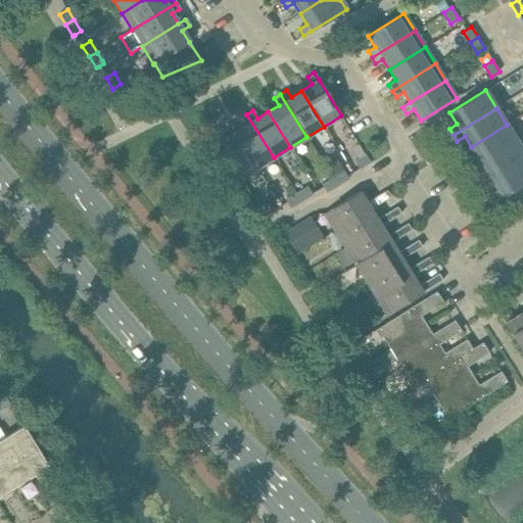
[(274,157),(246,114),(241,119),(245,126),(235,132),(257,168),(274,157)]
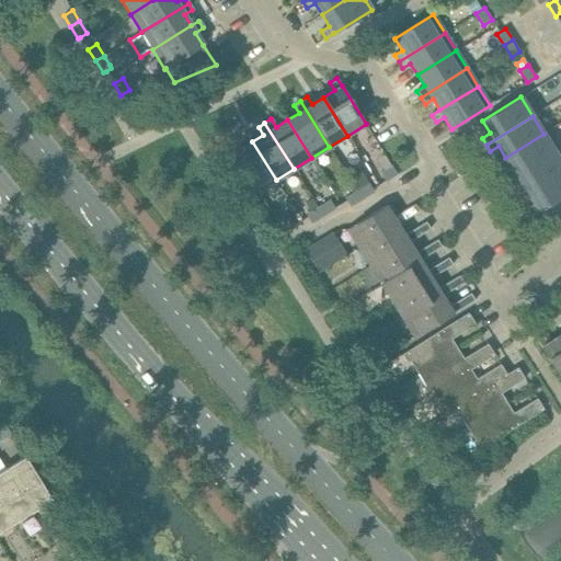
[(245,146),(232,153),(256,192),(276,180),(252,141),(248,134),(240,138),(245,146)]
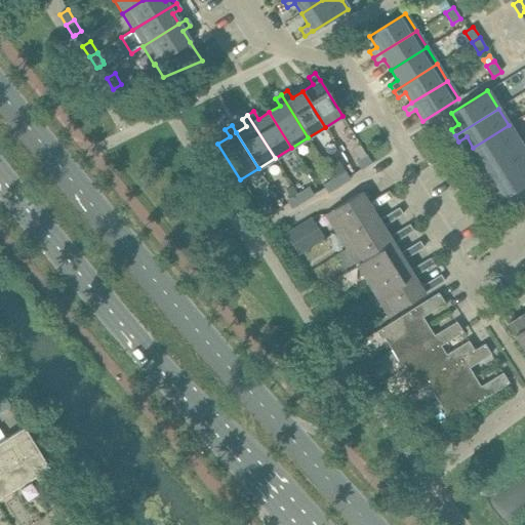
[(472,162),(476,168),(519,142),(509,125),(473,148),(479,158),(472,162)]
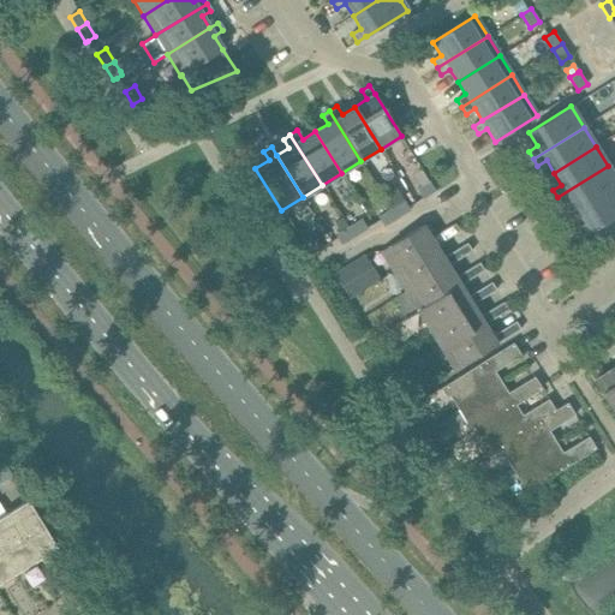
[(614,177),(608,166),(557,197),(562,204),(571,199),(578,212),(614,189),(614,177)]
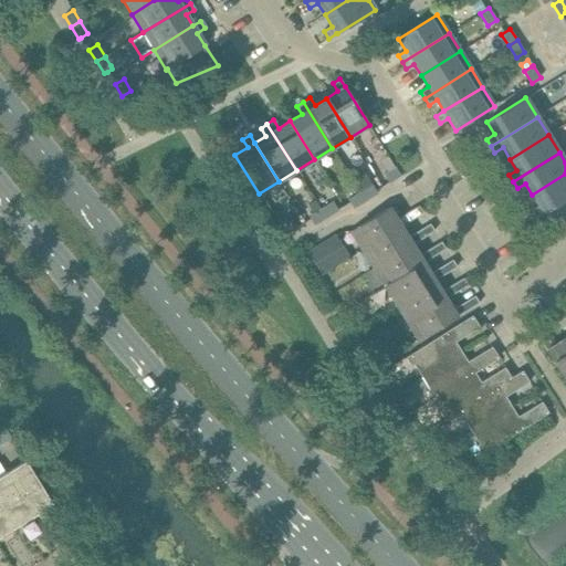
[(389,184),(400,177),(400,176),(395,167),(384,175),(389,184)]
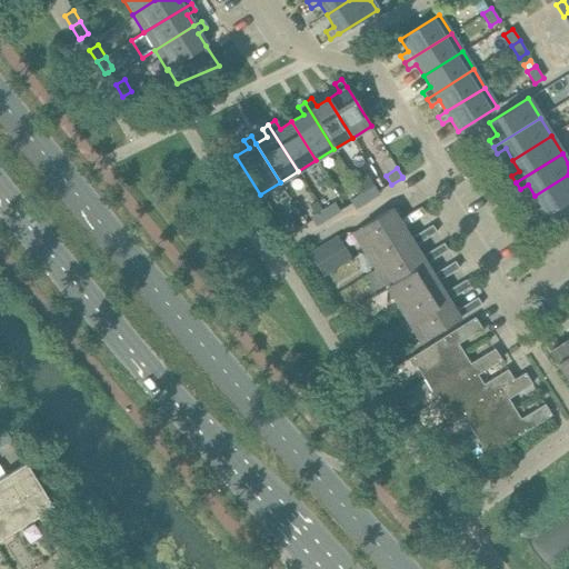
[(541,207),(533,212),(539,219),(547,215),(568,200),(568,175),(535,196),(541,207)]
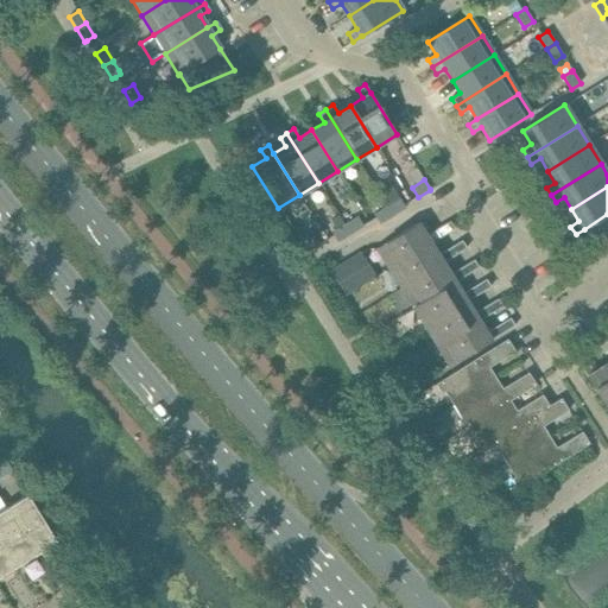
[(399,198),(386,207),(392,216),(405,208),(399,198)]
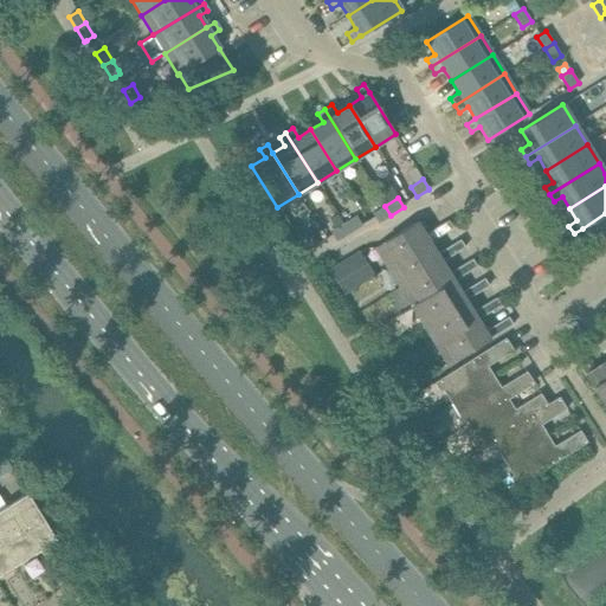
[(391,216),(385,206),(373,214),(379,223),(391,216)]
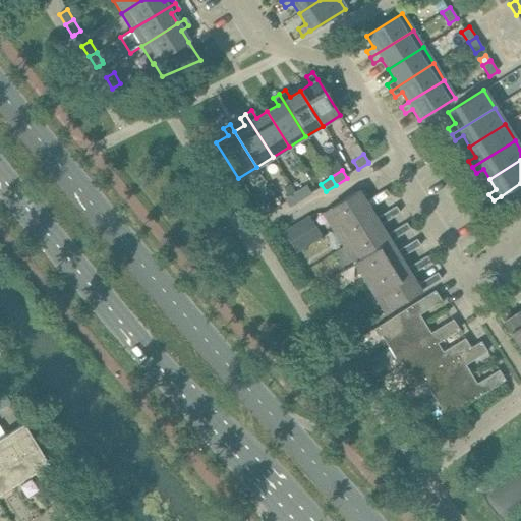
[(306,186),(295,192),(300,200),(310,193),(306,186)]
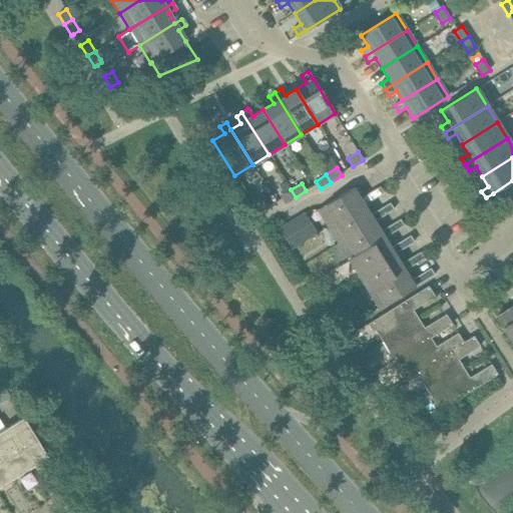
[(328,227),(363,205),(383,193),(379,186),(359,199),(352,188),(317,210),(328,227)]
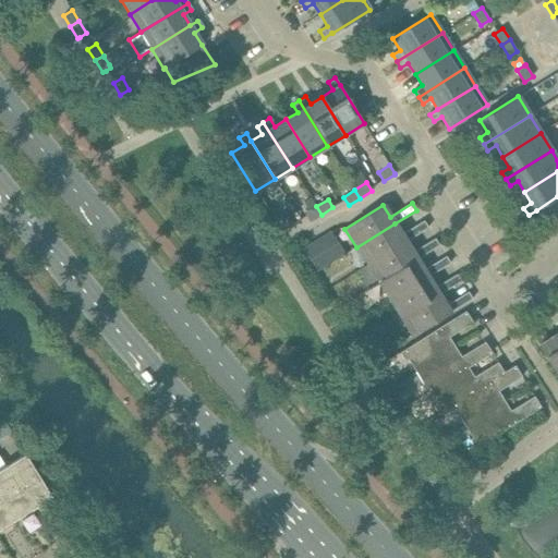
[(322,215),(316,206),(304,214),(310,222),(322,215)]
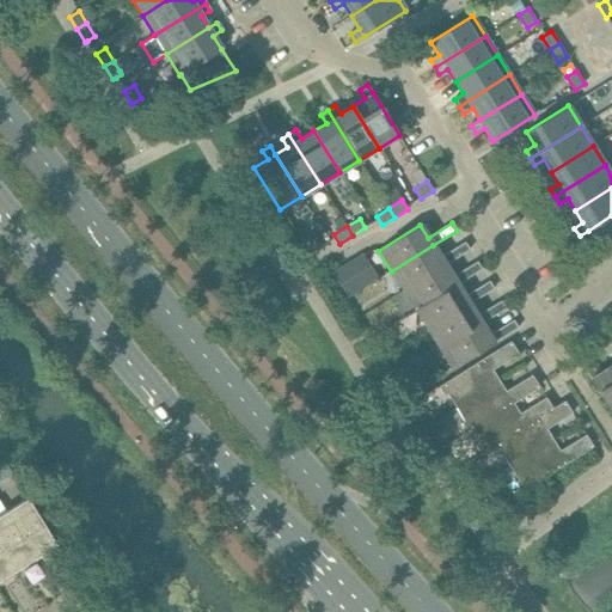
[(316,237),(303,245),(308,255),(322,246),(316,237)]
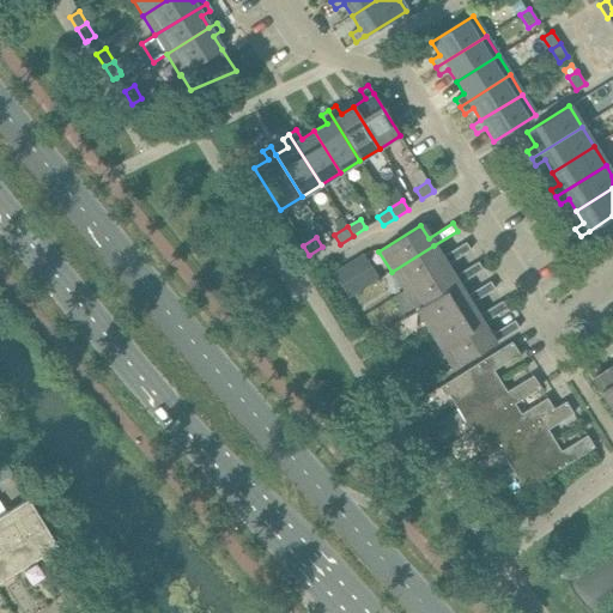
[(441,258),(434,246),(392,272),(404,291),(445,265),(469,250),(465,243),(441,258)]
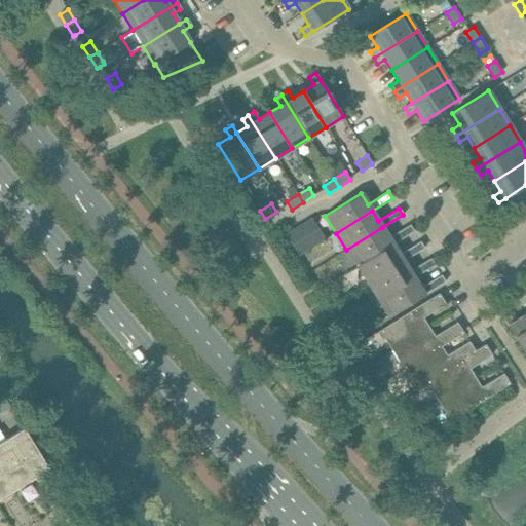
[(311,219),(285,235),(298,256),(324,239),(311,219)]
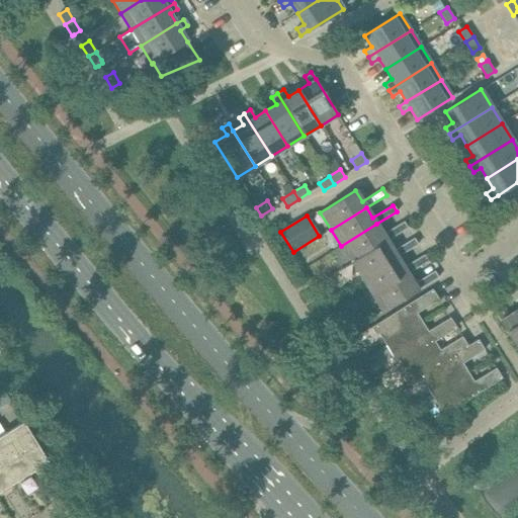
[(383,234),(376,224),(341,246),(352,263),(387,241),(407,228),(403,222),(383,234)]
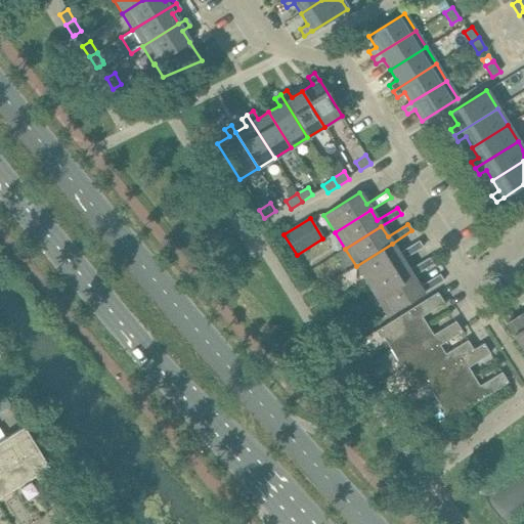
[(398,253),(392,244),(356,266),(366,282),(402,260),(423,247),(419,241),(398,253)]
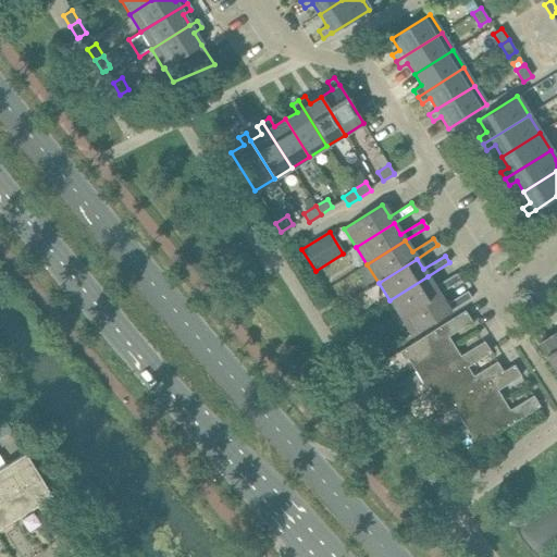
[(434,287),(428,276),(390,300),(400,318),(438,294),(460,281),(456,273),(434,287)]
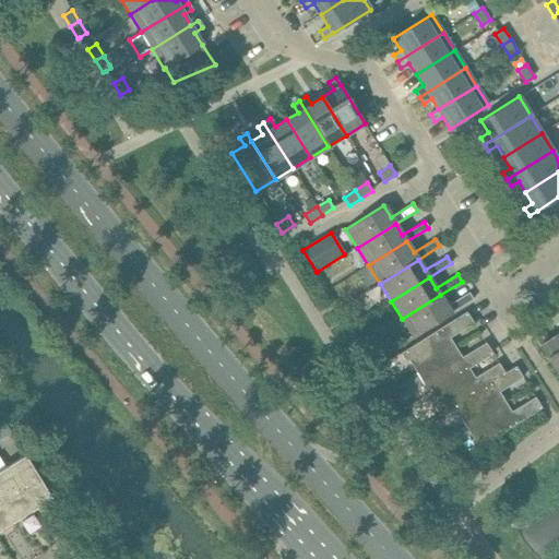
[(447,306),(440,295),(402,319),(414,337),(451,313),(473,299),(468,292),(447,306)]
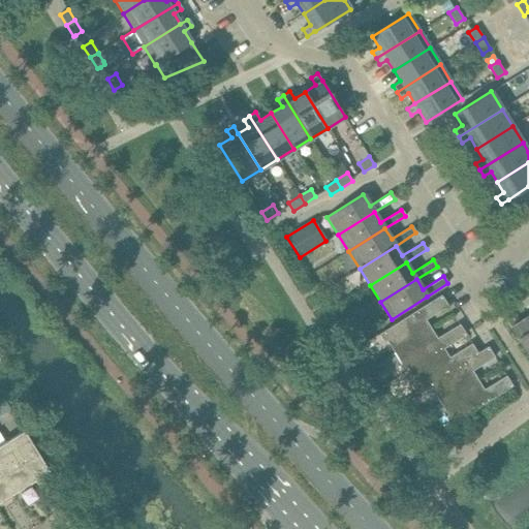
[(441,296),(378,334),(383,342),(386,340),(394,352),(431,329),(425,319),(447,306),(441,296)]
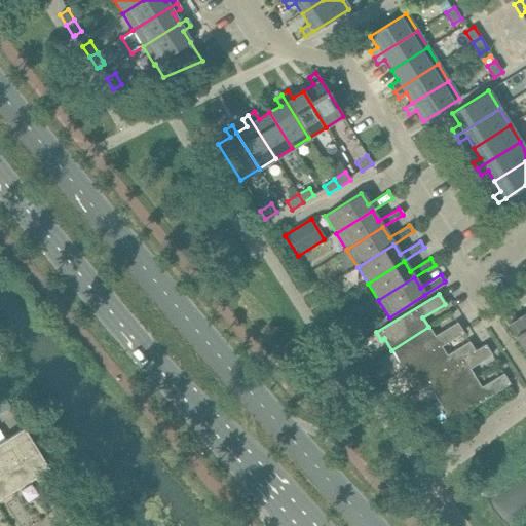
[(525,358),(525,318),(524,315),(514,322),(509,314),(502,318),(525,358)]
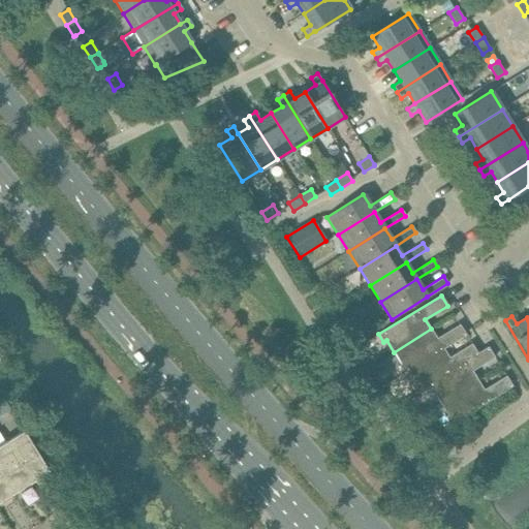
[(431,329),(394,352),(401,364),(398,365),(403,373),(406,372),(443,348),(466,335),(459,324),(437,338),(431,329)]
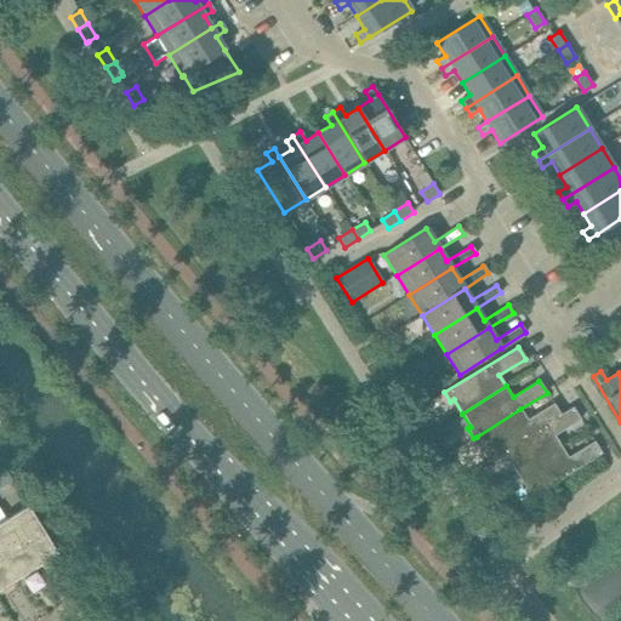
[(527,419),(520,409),(477,437),(484,450),(482,451),(486,460),(500,453),(560,414),(553,403),(527,419)]
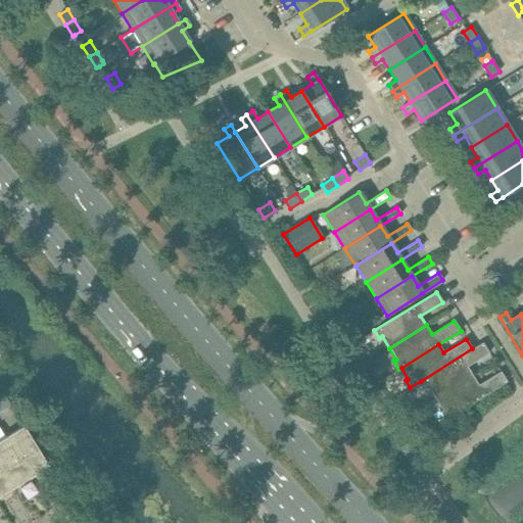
[(428,386),(435,398),(472,375),(466,366),(488,352),(482,342),(472,348),(421,381),(425,388),(428,386)]
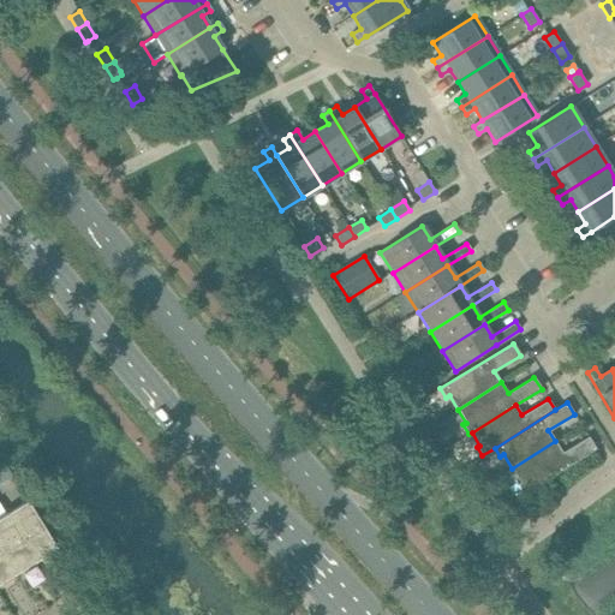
[(517,483),(523,494),(596,448),(587,435),(561,452),(555,441),(512,469),(519,482),(517,483)]
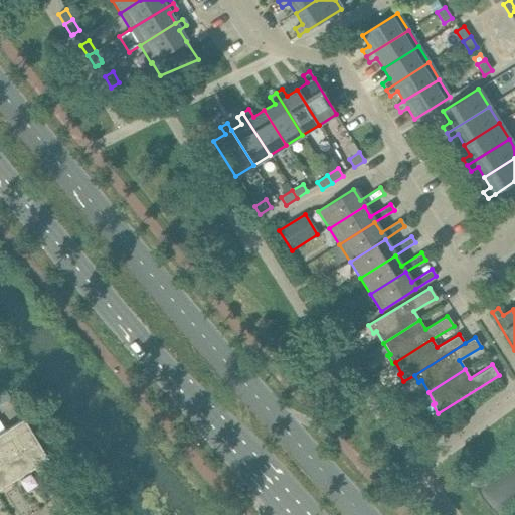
[(0,404),(9,399),(4,390),(0,392),(0,404)]
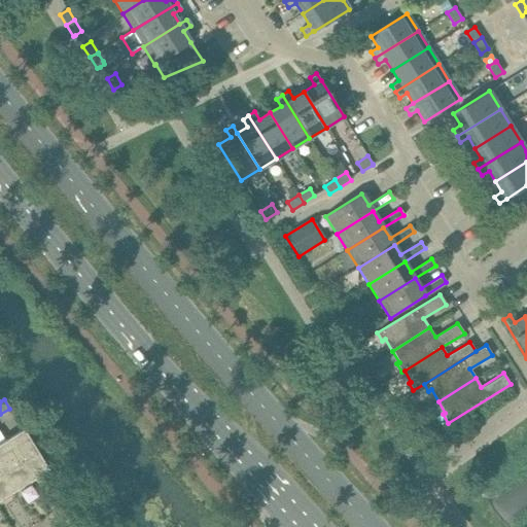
[(30,482),(49,470),(24,429),(5,441),(30,482)]
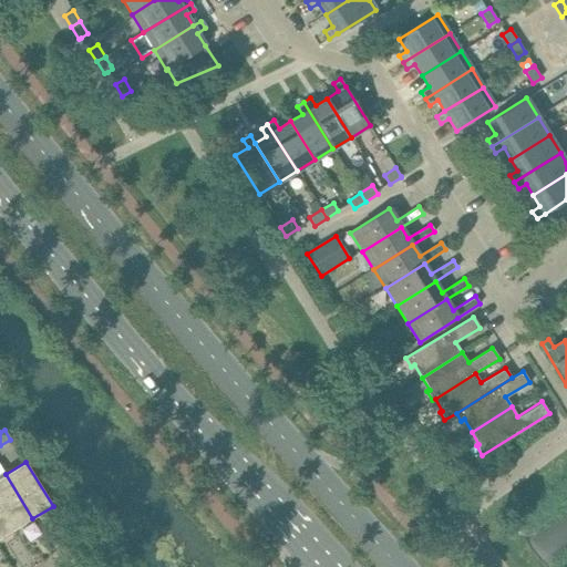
[(0,477),(0,508),(13,531),(32,518),(6,474),(0,477)]
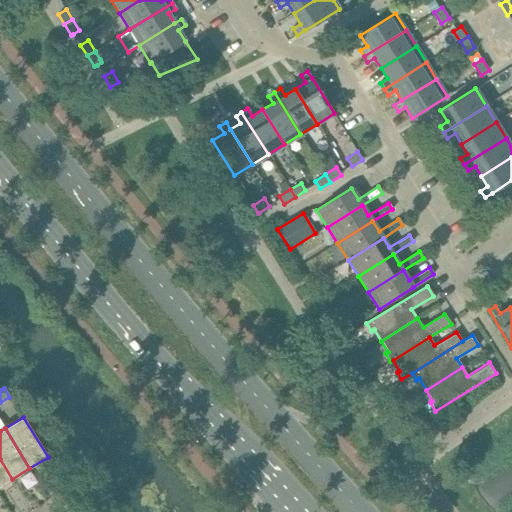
[(0,486),(12,479),(0,459),(0,486)]
